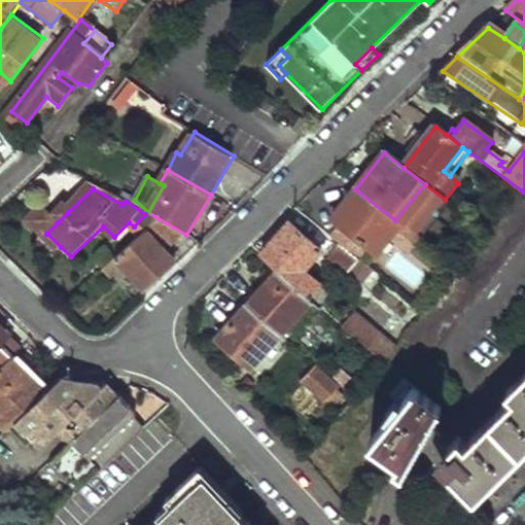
[(355,189),(331,219),(378,255),(401,224),(395,220),(355,189)]
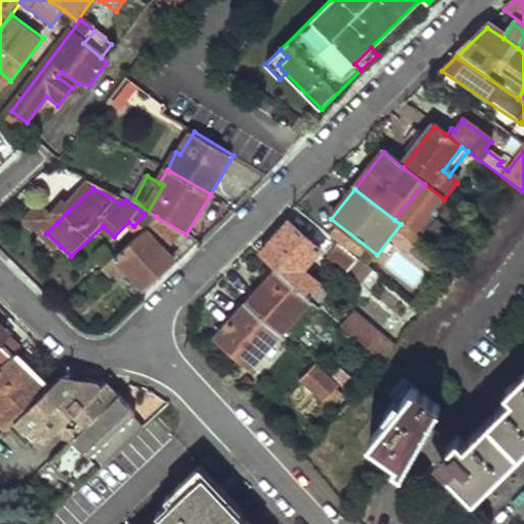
[(58,222),(68,212),(63,206),(52,217),(58,222)]
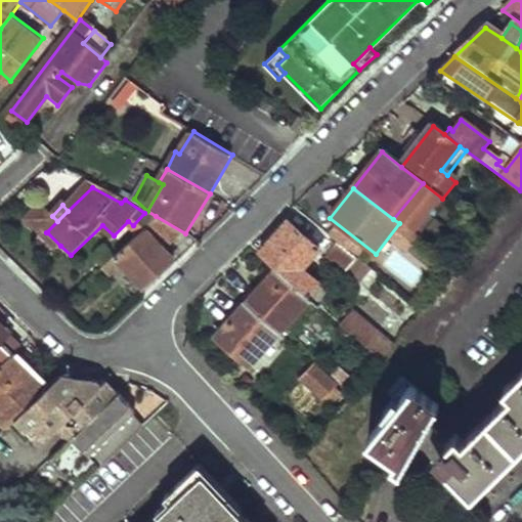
[(27,222),(42,237),(47,232),(46,232),(57,221),(52,216),(42,206),(27,222)]
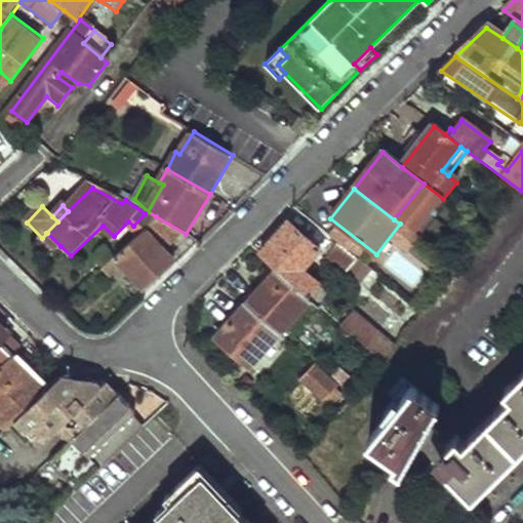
[(186,234),(156,216),(115,257),(114,255),(103,267),(112,277),(123,267),(146,288),(174,258),(168,252),(186,234)]
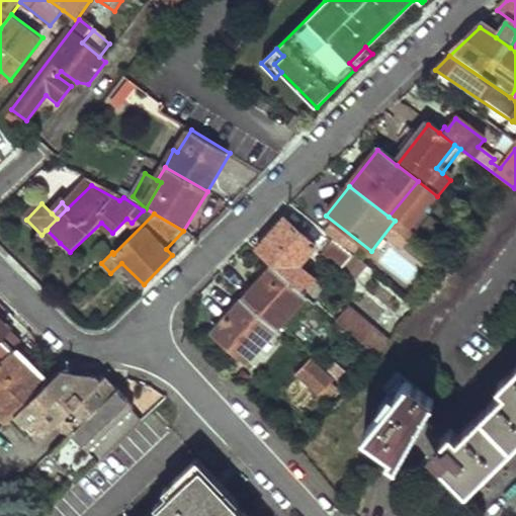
[(284,220),(256,252),(273,267),(308,297),(323,312),(334,299),(298,266),(315,248),(284,220)]
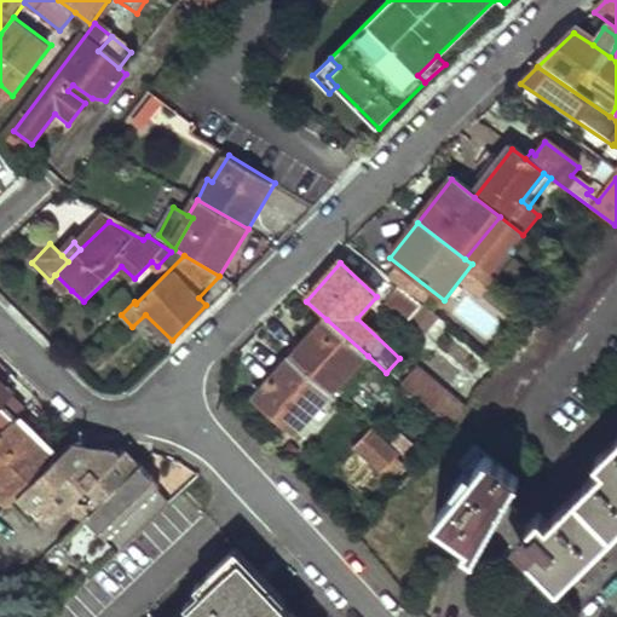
[(67,297),(71,290),(56,275),(50,281),(67,297)]
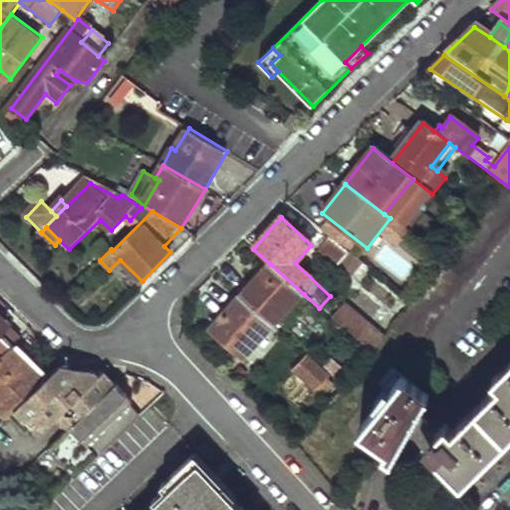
[(329,238),(317,254),(335,269),(337,266),(357,282),(367,268),(329,238)]
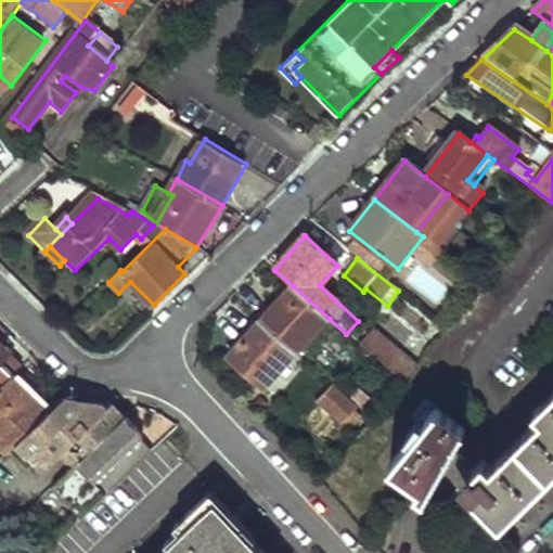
[(293,286),(261,322),(296,354),(298,355),(330,319),(293,286)]
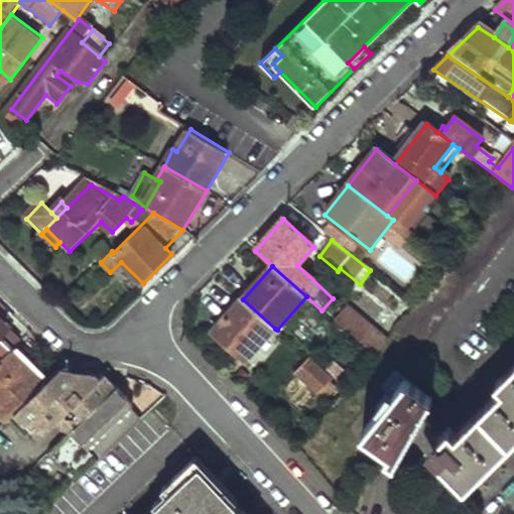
[(243,299),(213,334),(246,363),(275,329),(243,299)]
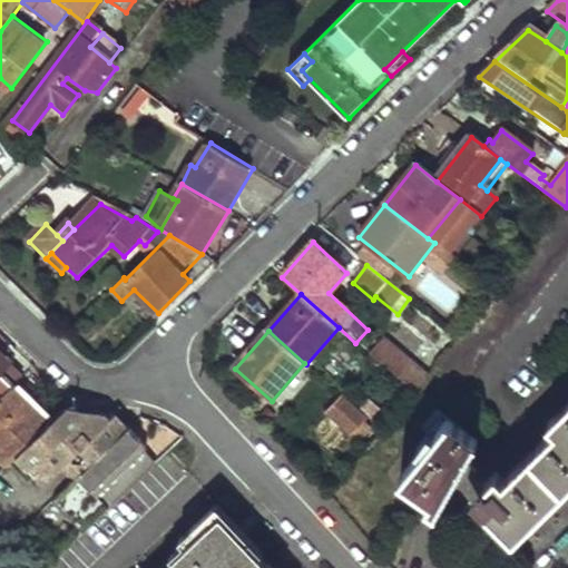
[(428,380),(383,341),(370,355),(415,395),(428,380)]
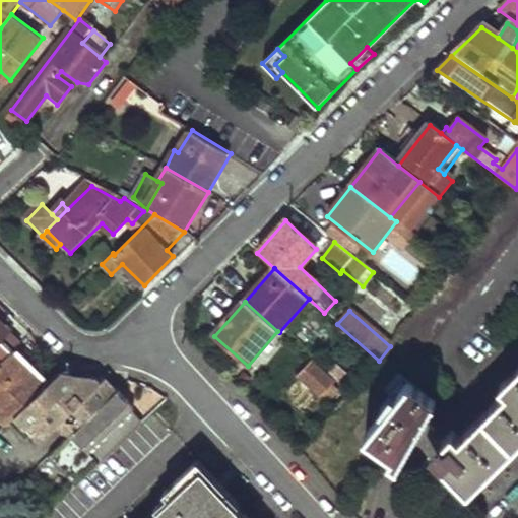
[(0,333),(0,341),(8,334),(10,332),(6,328),(0,333)]
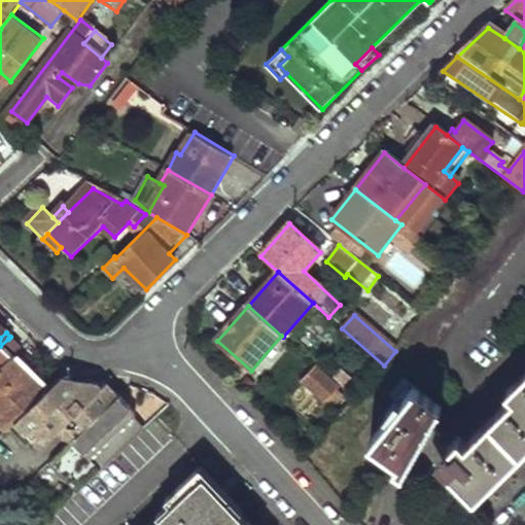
[(0,346),(0,369),(11,358),(20,351),(8,339),(0,346)]
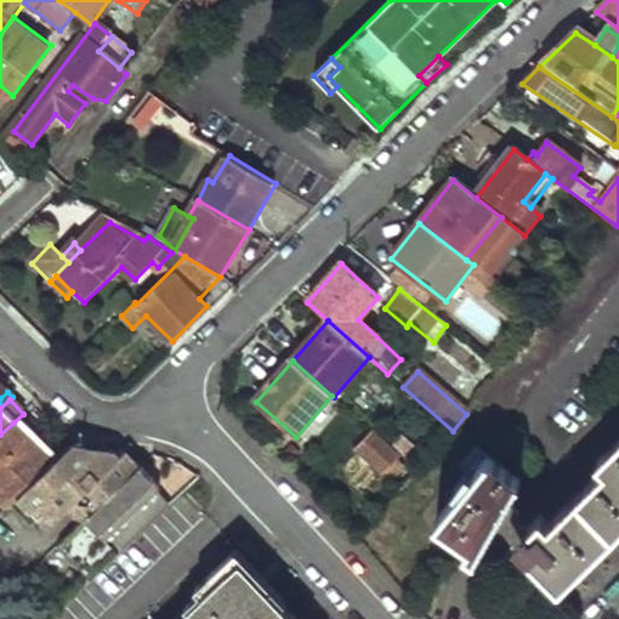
[(0,435),(0,503),(6,510),(17,500),(54,465),(13,422),(0,435)]
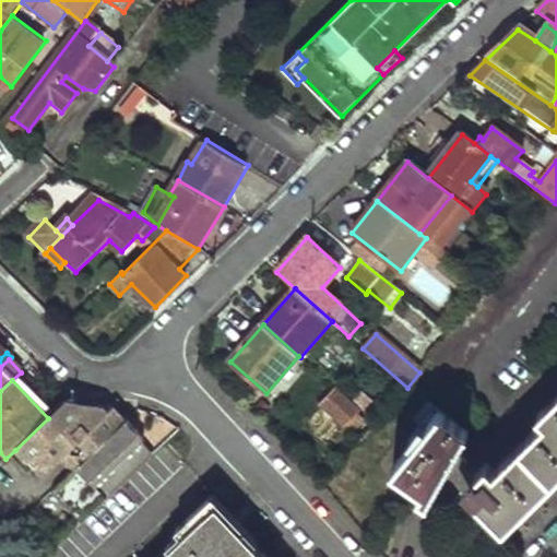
[(334,392),(324,403),(346,423),(348,421),(353,424),(359,416),(356,413),(356,412),(334,392)]
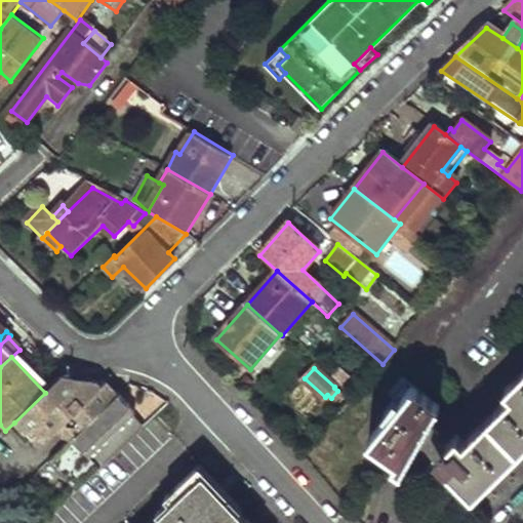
[(458,439),(436,461),(454,480),(475,501),(522,453),(522,372),(506,391),(513,398),(466,445),(458,439)]
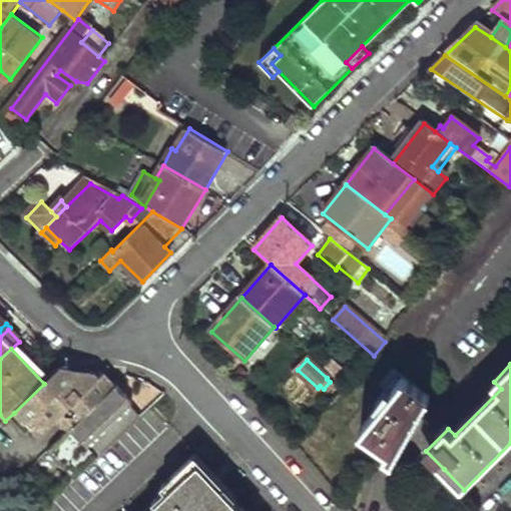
[(81,373),(80,372),(72,380),(61,367),(44,384),(14,413),(37,437),(56,419),(68,432),(92,408),(80,396),(100,378),(97,374),(88,374),(81,373)]
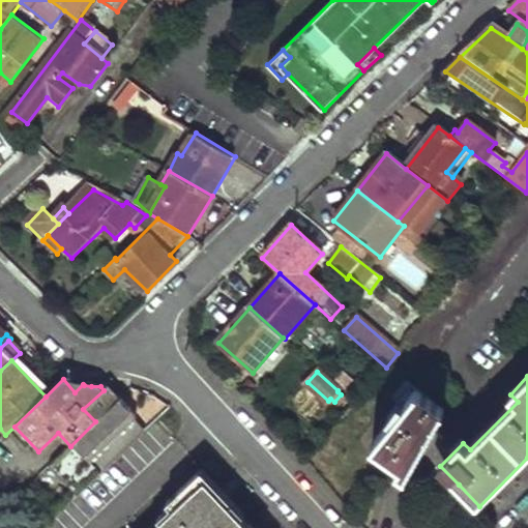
[(83,409),(95,421),(120,398),(108,386),(104,390),(83,409)]
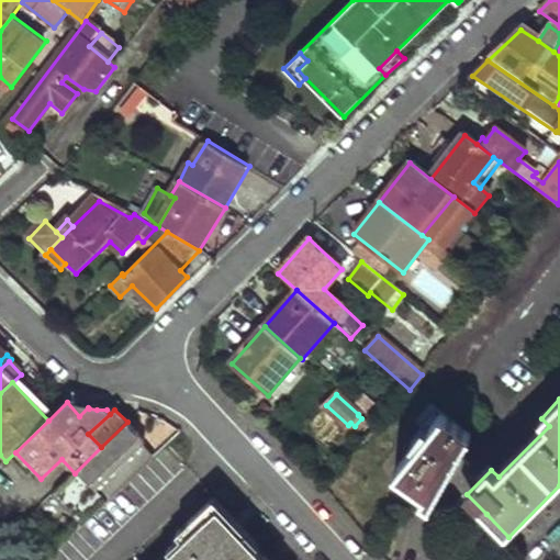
[(443,414),(394,471),(427,495),(437,479),(444,484),(473,434),(443,414)]
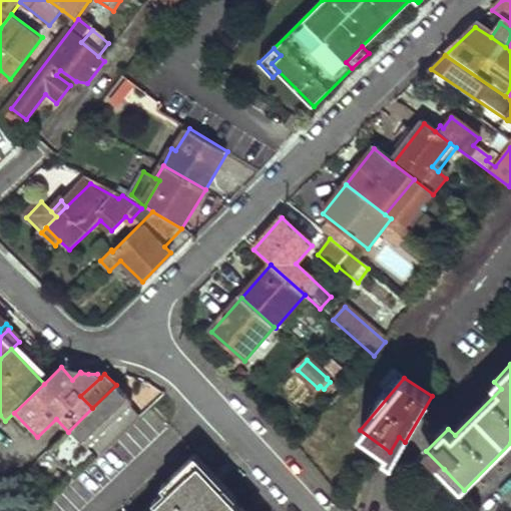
[(390,452),(387,457),(394,461),(405,442),(399,437),(390,452)]
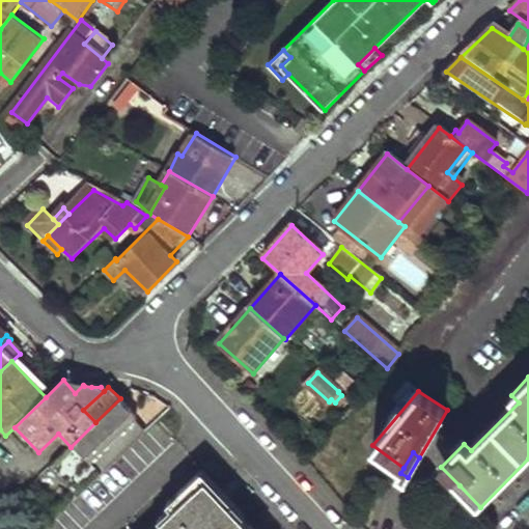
[(51,467),(39,478),(55,493),(66,481),(51,467)]
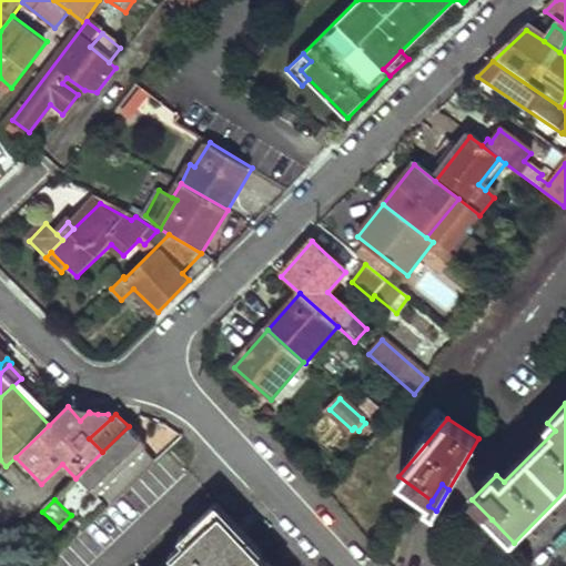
[(472,499),(456,514),(476,535),(492,519),(472,499)]
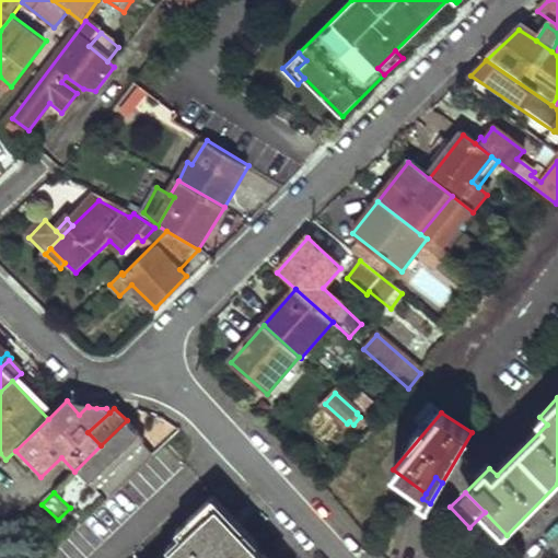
[(174,555),(171,557),(266,557),(262,553),(264,550),(219,500),(181,535),(185,541),(172,553),(174,555)]
